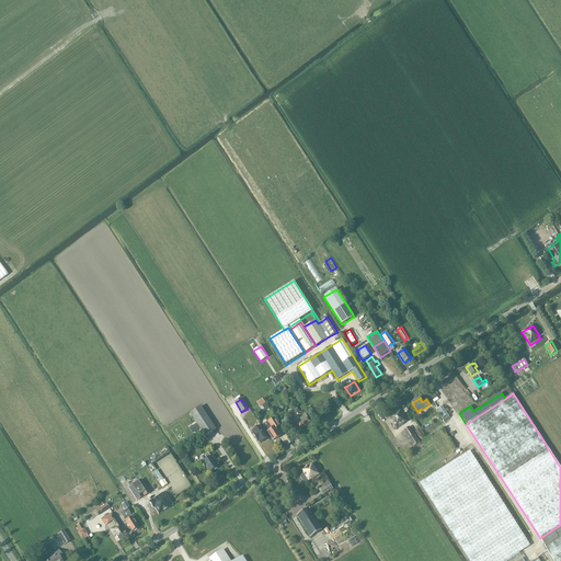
[(437,409),(444,416),(448,414),(443,405),(437,409)]
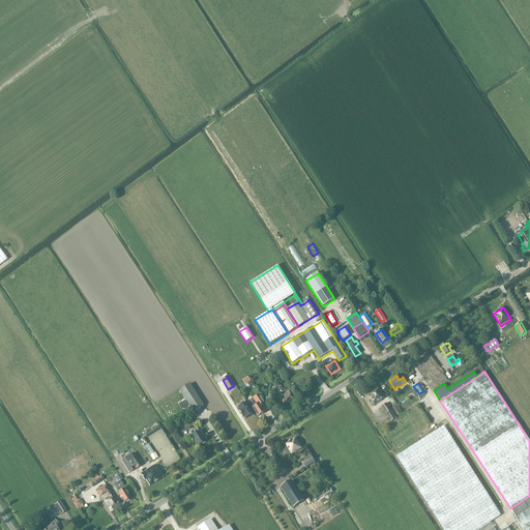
[(203,406),(189,384),(179,391),(185,401),(188,405),(193,413),(203,406)]
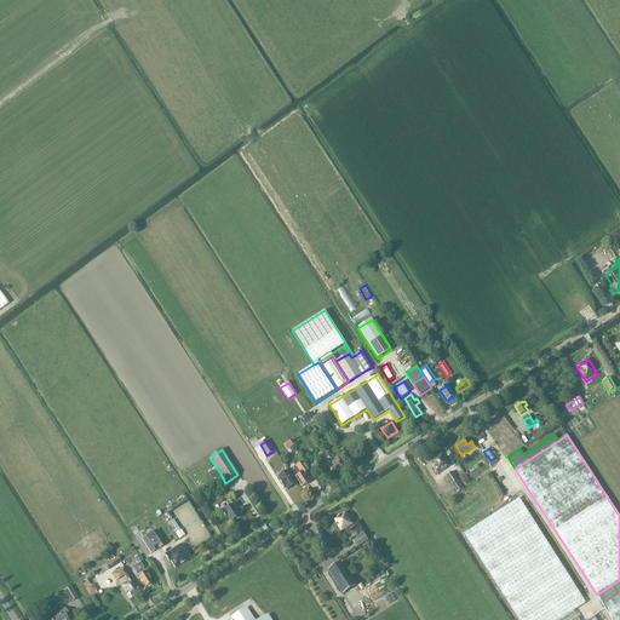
[(437,475),(451,466),(442,454),(429,461),(437,475)]
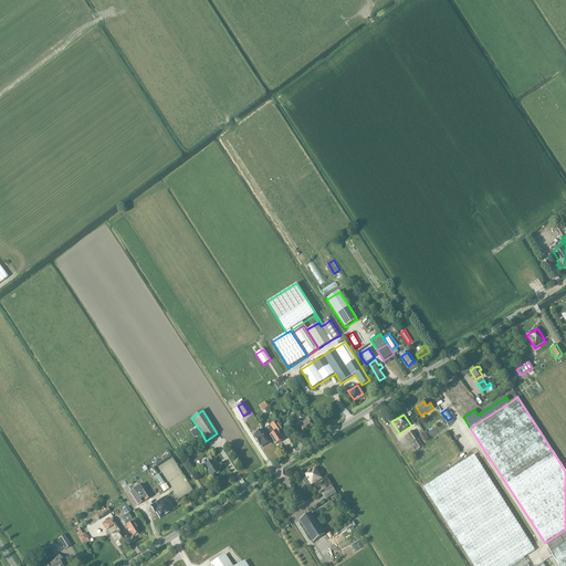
[(313,426),(308,419),(297,426),(302,432),(313,426)]
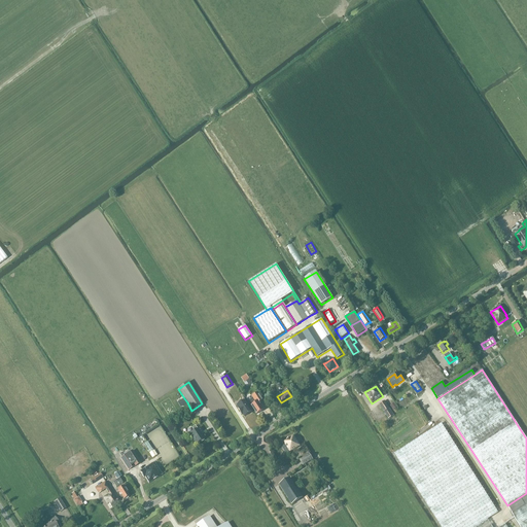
[(262,400),(261,399),(257,392),(251,396),(252,398),(247,401),(256,414),(258,413),(258,414),(264,410),(259,403),(262,400)]
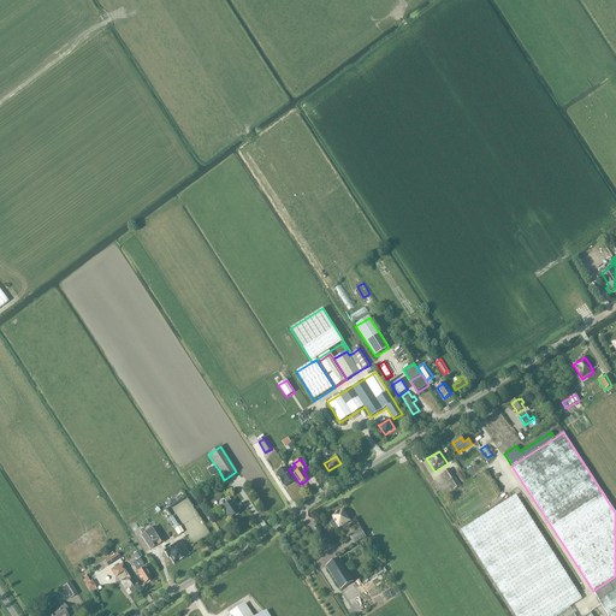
[(294,481),(285,468),(276,474),(277,477),(283,486),(283,485),(284,487),(294,481)]
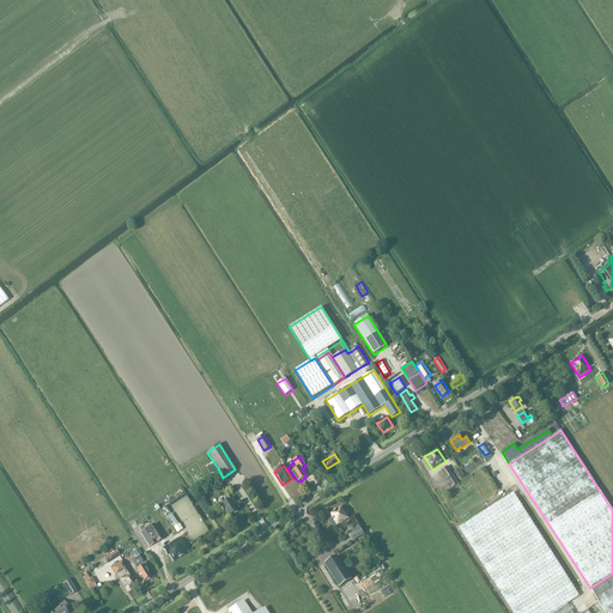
[(441,471),(447,479),(453,475),(447,467),(441,471)]
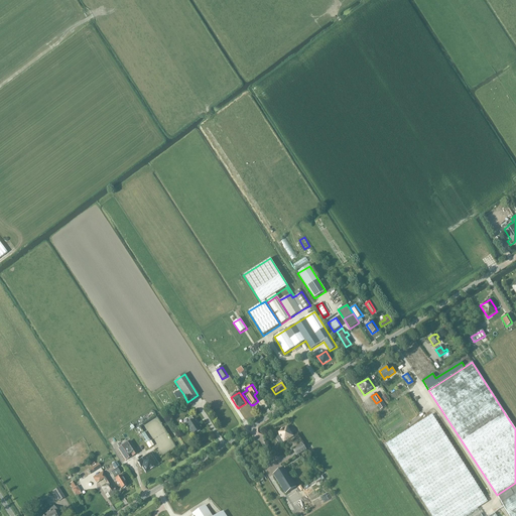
[(381,400),(376,403),(380,410),(385,407),(381,400)]
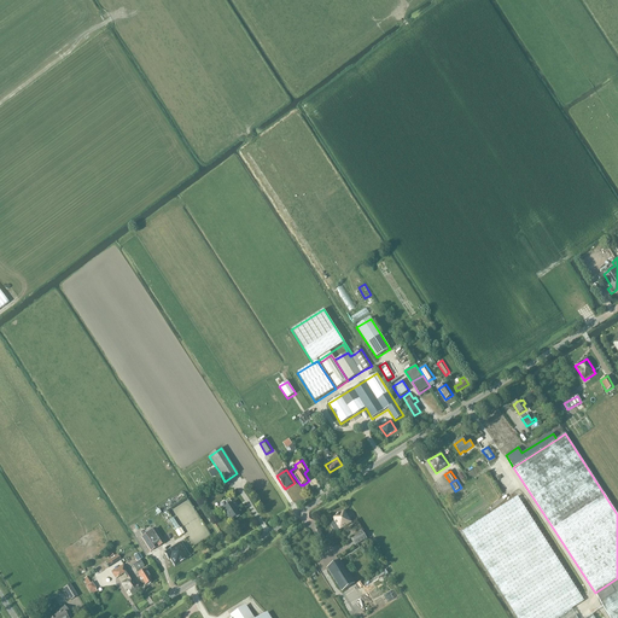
[(462,531),(517,617),(594,617),(593,614),(587,617),(577,617),(572,608),(584,601),(542,536),(518,496),(462,531)]
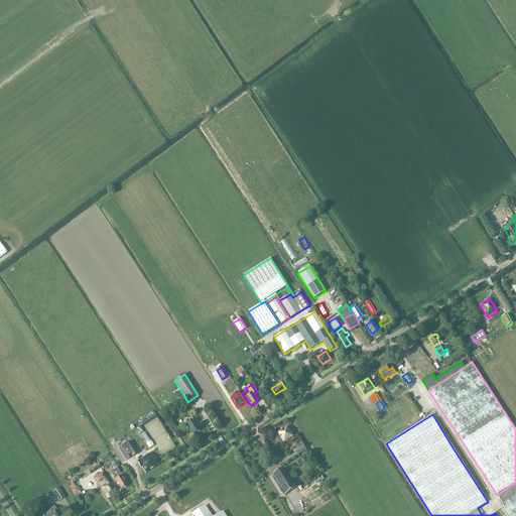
[(185,425),(192,434),(197,432),(198,432),(200,431),(200,430),(199,430),(200,429),(194,420),(192,420),(191,417),(188,419),(189,422),(185,425)]
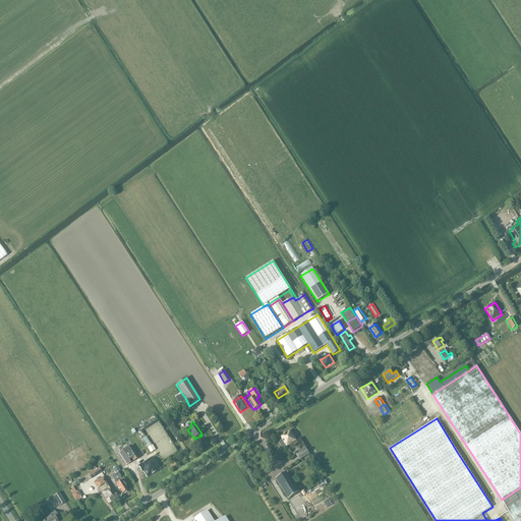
[(290,445),(297,441),(290,429),(280,436),(286,447),(289,444),(290,445)]
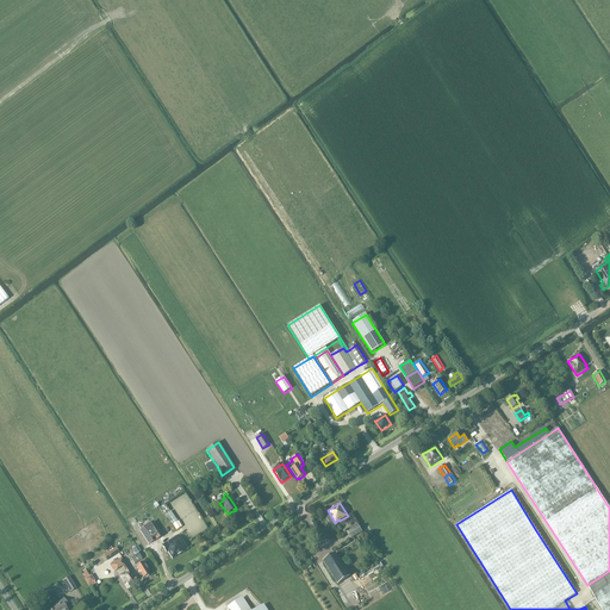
[(170,509),(178,520),(180,517),(174,508),(170,509)]
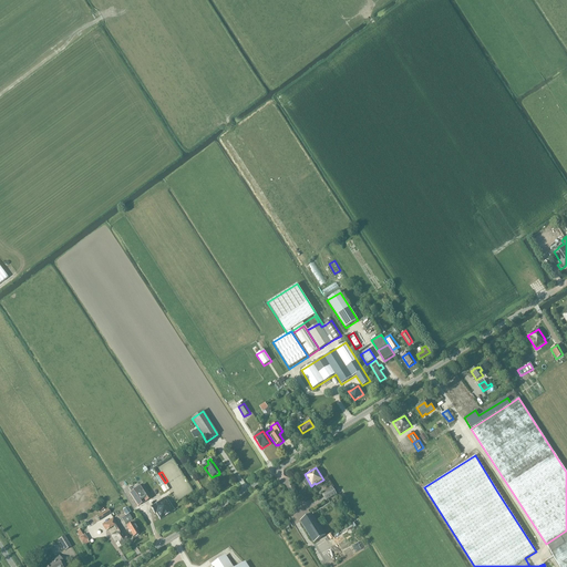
[(158,475),(155,477),(162,487),(165,485),(158,475)]
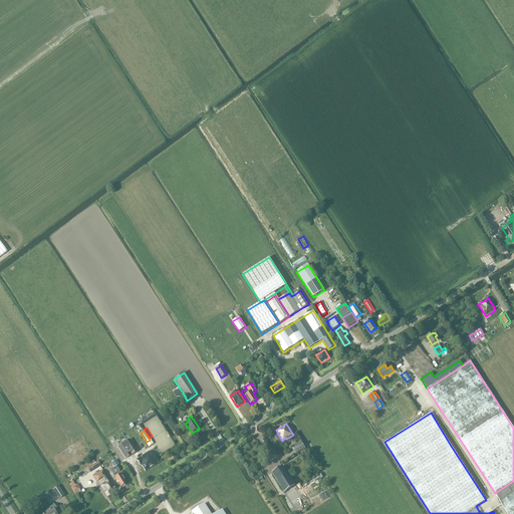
[(143,437),(140,439),(145,449),(149,447),(143,437)]
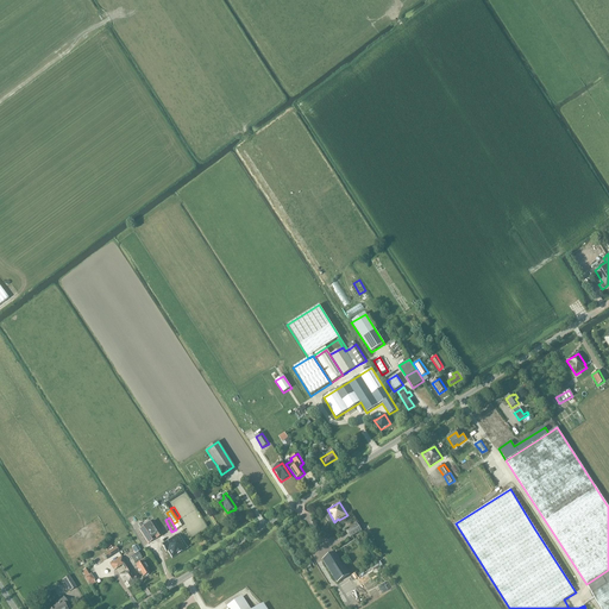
[(154,521),(139,531),(149,544),(156,539),(163,535),(154,521)]
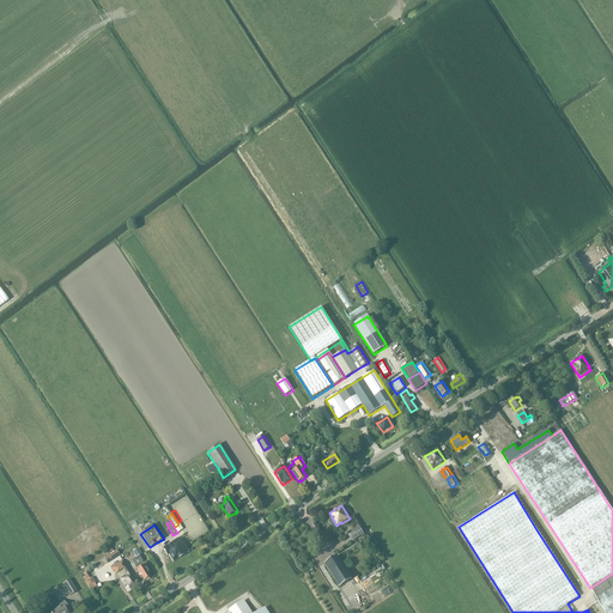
[(352,542),(364,535),(359,528),(349,535),(352,542)]
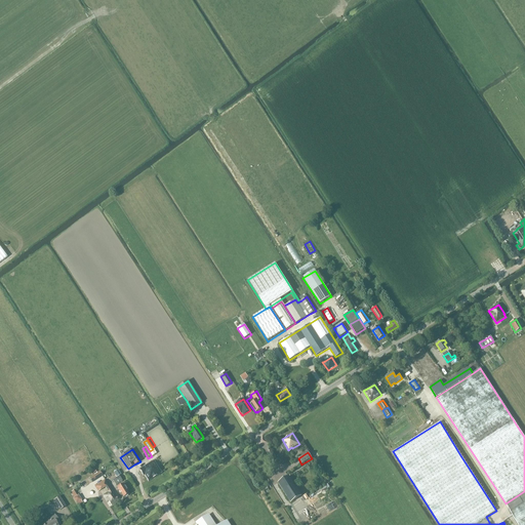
[(139,470),(144,476),(145,475),(148,481),(149,481),(153,479),(153,478),(156,477),(156,476),(160,474),(161,474),(160,473),(153,461),(139,470)]
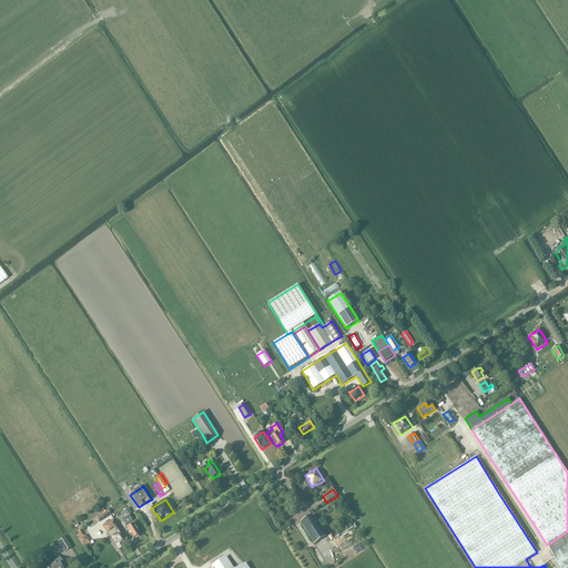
[(111,515),(108,509),(97,517),(100,521),(111,515)]
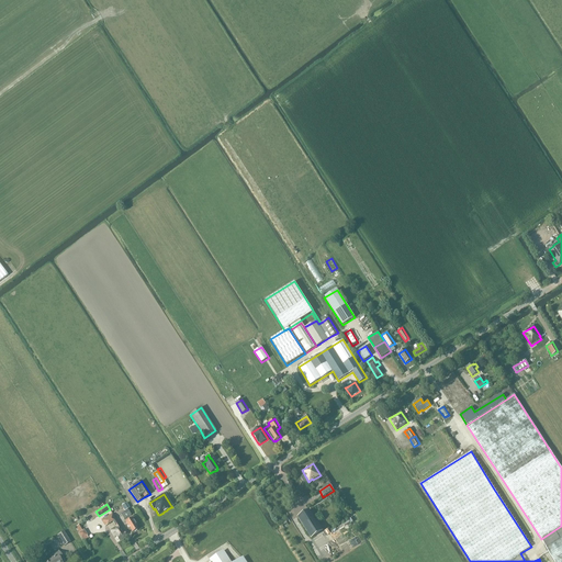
[(125,510),(121,514),(124,519),(131,515),(127,509),(125,510)]
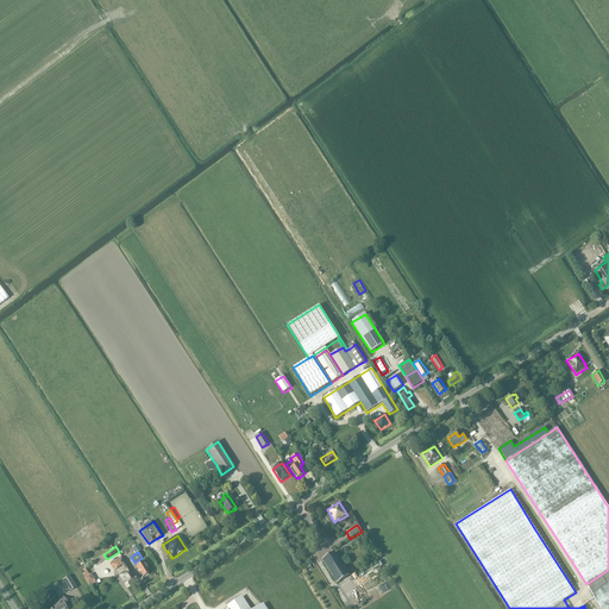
[(350,575),(336,552),(322,560),(337,583),(350,575)]
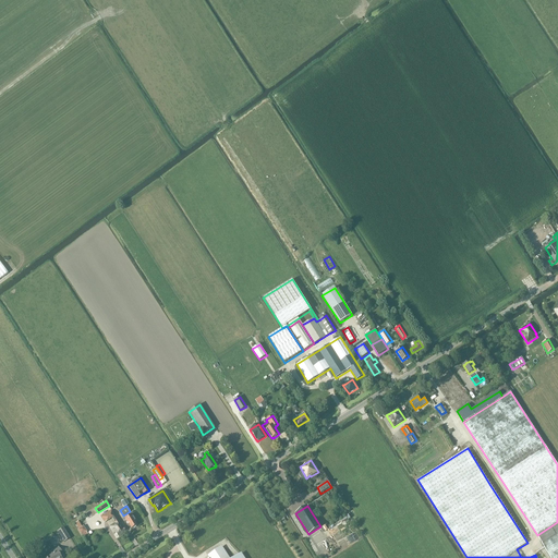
[(121,523),(111,509),(100,517),(105,523),(111,519),(113,521),(116,524),(114,524),(114,523),(109,526),(113,533),(114,533),(118,537),(125,533),(120,524),(121,523)]
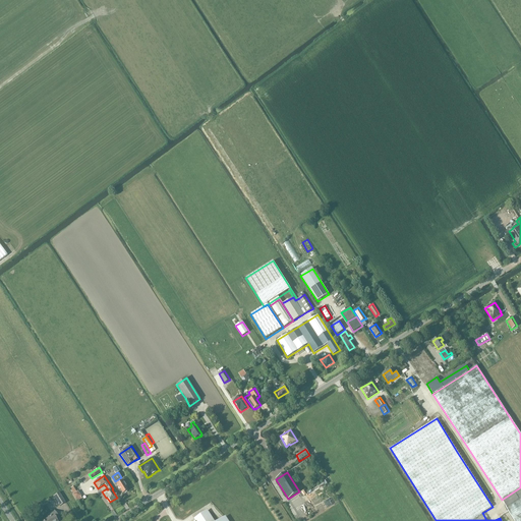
[(123,479),(116,483),(118,486),(122,494),(127,490),(126,488),(127,487),(123,479)]
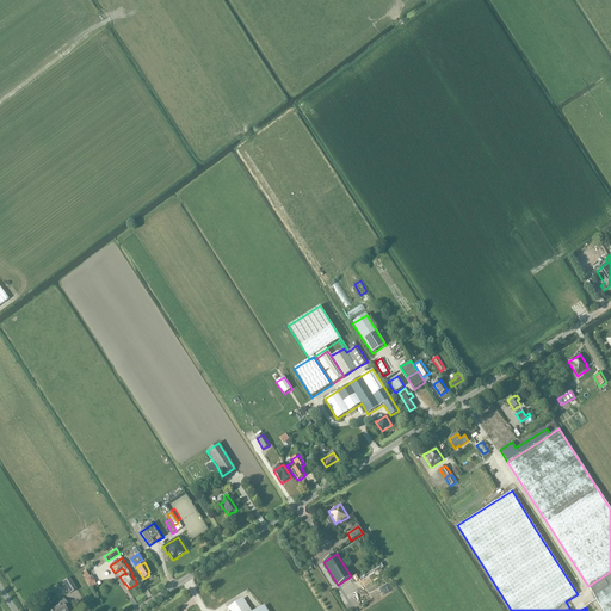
[(86,571),(82,573),(86,580),(90,586),(90,585),(94,582),(91,576),(90,574),(88,574),(86,571)]
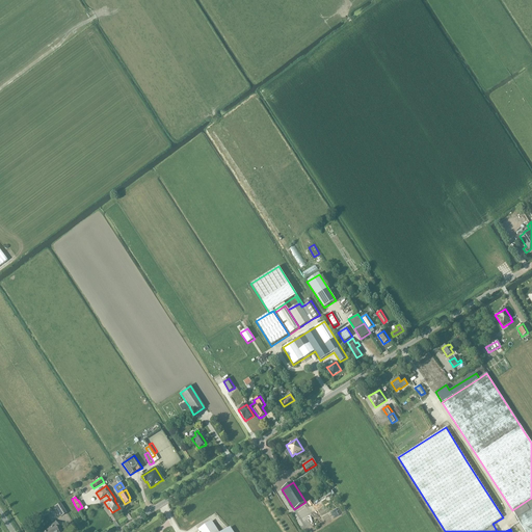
[(531,508),(531,498),(512,510),(517,519),(531,508)]
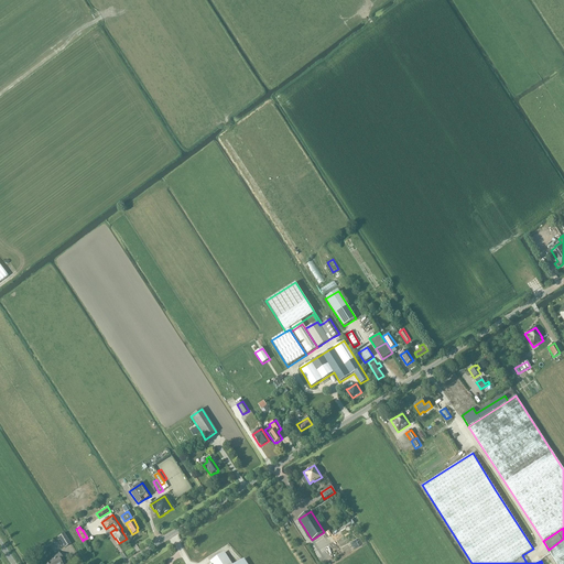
[(64,533),(58,537),(65,548),(71,544),(64,533)]
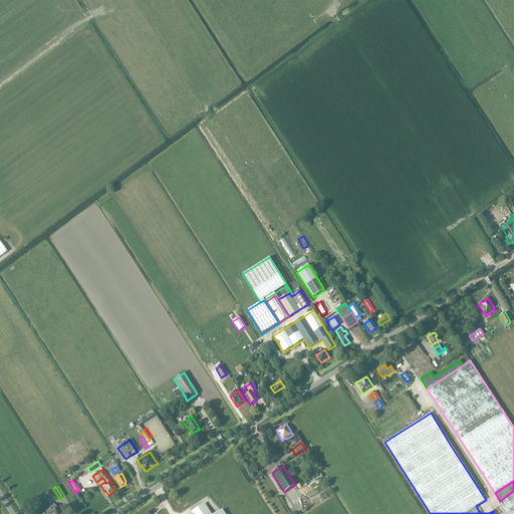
[(513,513),(513,491),(500,501),(501,504),(507,513),(513,513)]
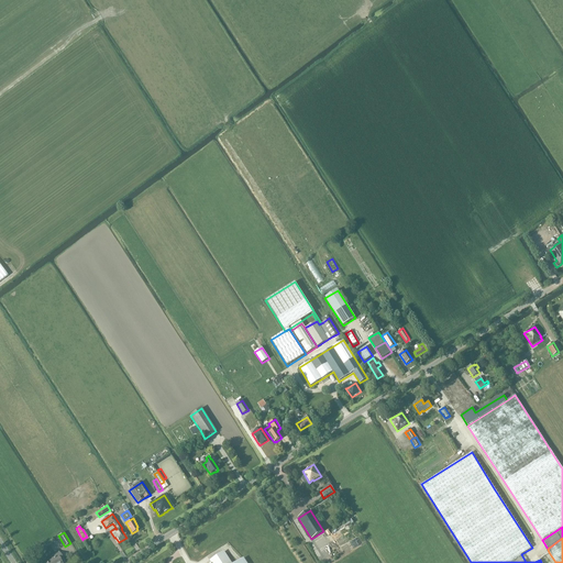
[(62,562),(59,558),(62,556),(59,552),(51,558),(52,560),(46,562),(62,562)]
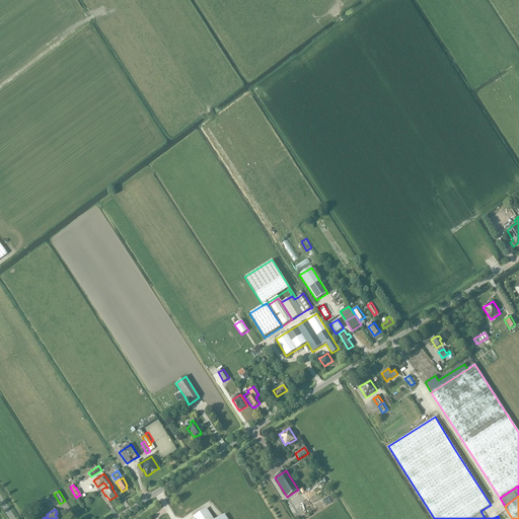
[(195,518),(225,518),(223,516),(217,518),(213,518),(207,509),(194,517),(195,518)]
